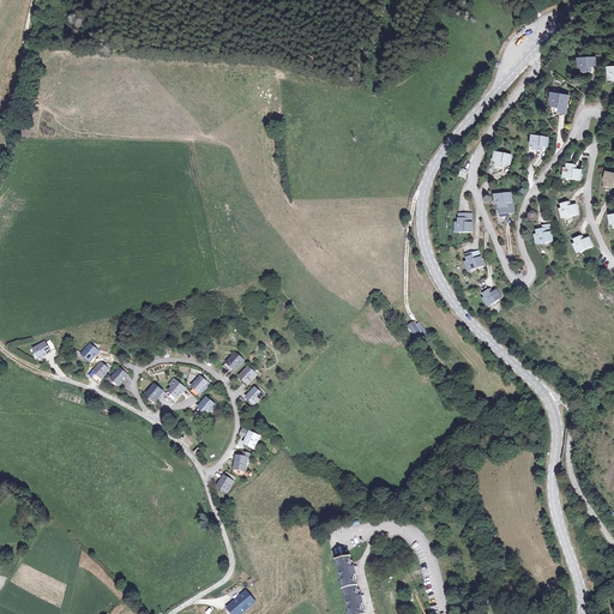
[(581,59),(581,73),(591,73),(591,68),(595,68),(595,59),(581,59)]
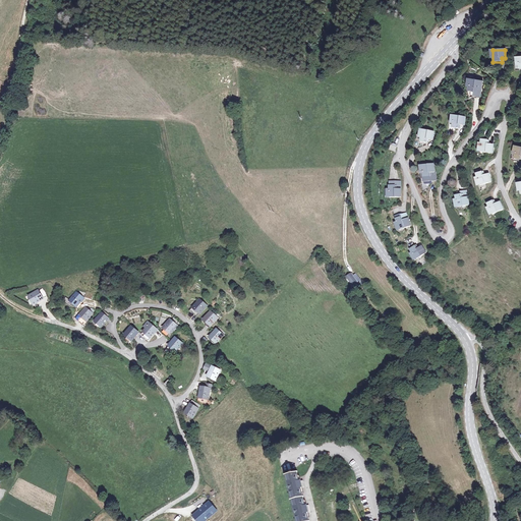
[(470,79),(467,92),(474,93),(474,97),(478,97),(481,81),(470,79)]
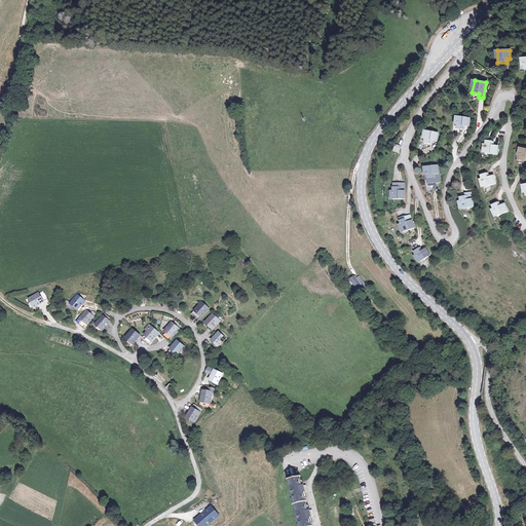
[(458,115),(455,128),(462,129),(463,125),(467,126),(468,118),(458,115)]
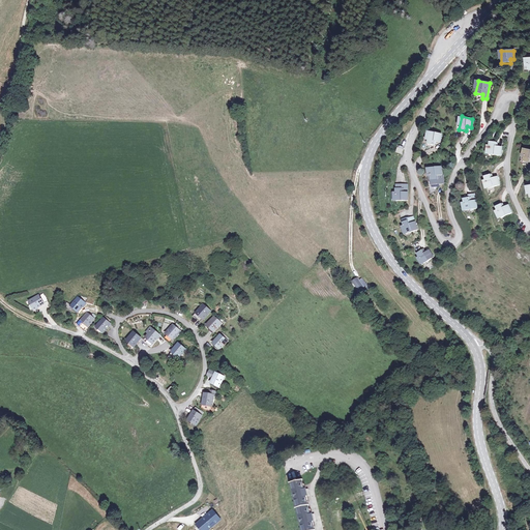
[(431,129),(429,142),(434,144),(435,140),(441,141),(443,133),(431,129)]
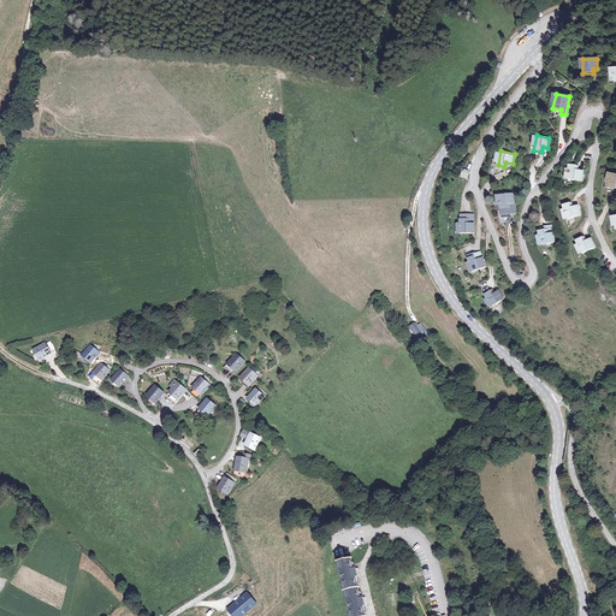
[(570,165),(568,179),(582,181),(584,172),(576,172),(576,165),(570,165)]
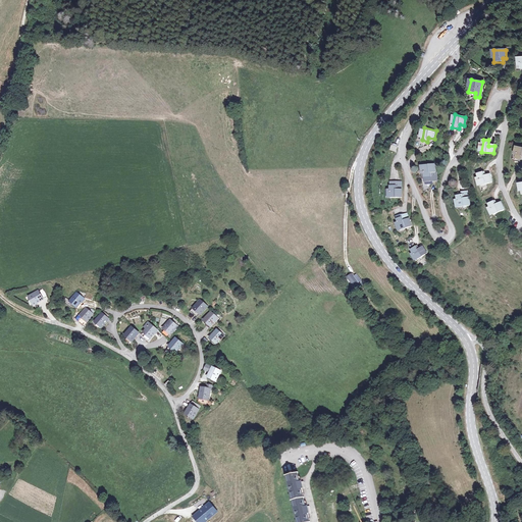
[(435,163),(423,164),(424,183),(432,181),(432,179),(432,178),(436,178),(436,171),(435,171),(435,163)]
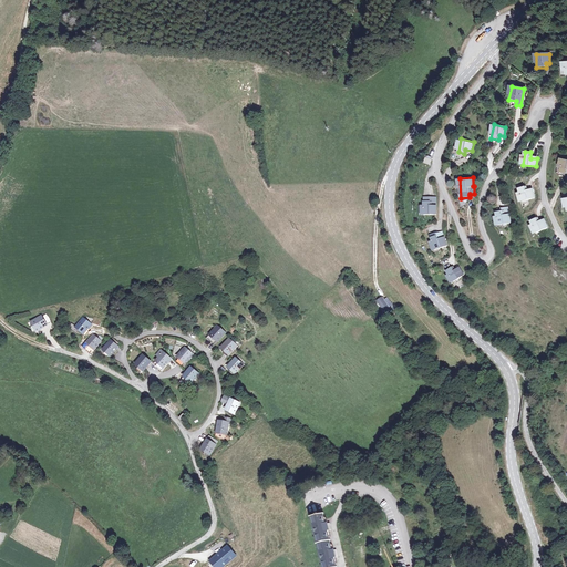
[(517,188),(521,200),(533,198),(531,188),(525,189),(524,187),(517,188)]
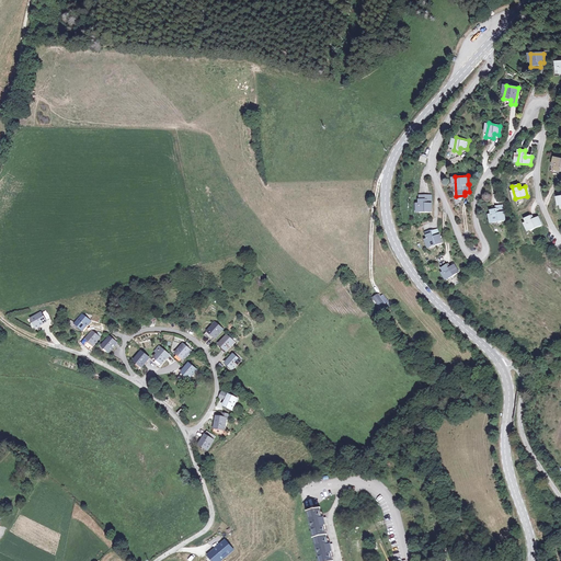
[(416,199),(418,213),(428,213),(428,194),(418,194),(418,199),(416,199)]
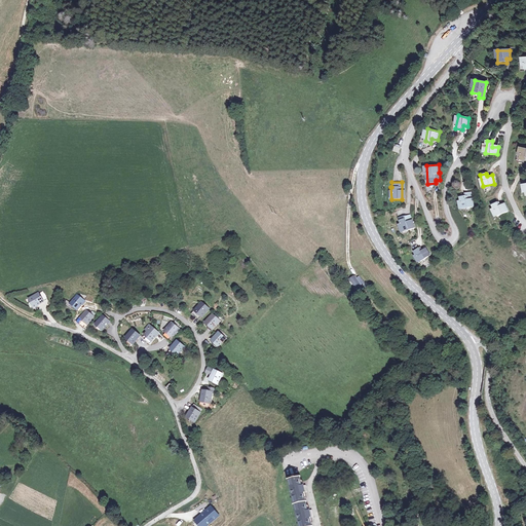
[(460,195),(462,208),(475,205),(474,197),(468,198),(468,194),(460,195)]
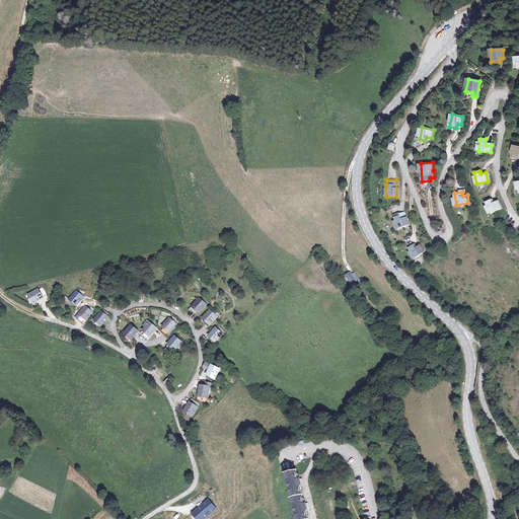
[(485,202),(490,214),(500,209),(497,201),(491,203),(490,200),(485,202)]
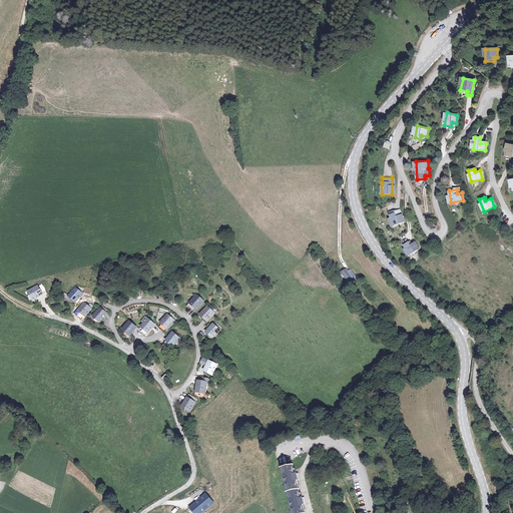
[(390,215),(393,226),(403,223),(399,208),(392,210),(393,214),(390,215)]
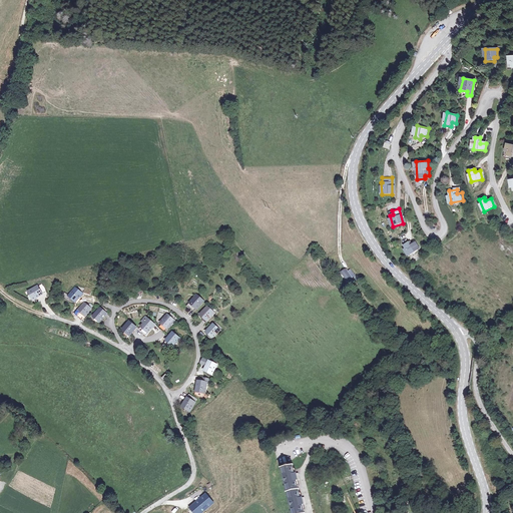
[(403,245),(408,257),(418,250),(415,243),(411,245),(409,241),(403,245)]
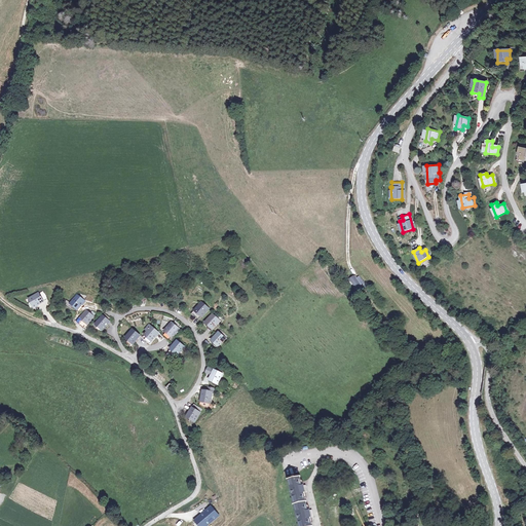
[(347,277),(357,293),(367,286),(362,277),(358,279),(353,273),(347,277)]
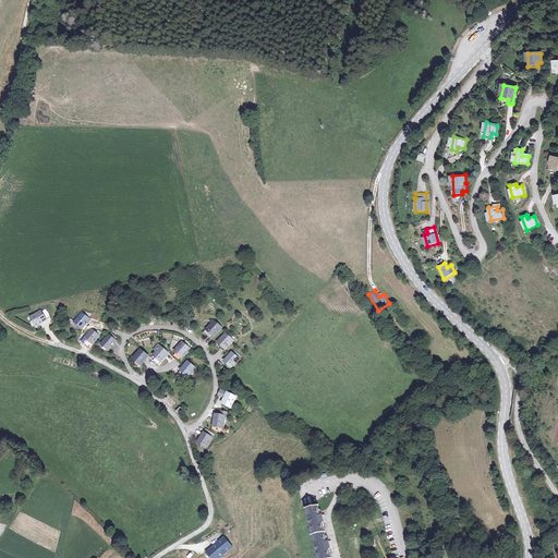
[(100,298),(99,302),(107,304),(109,298),(100,295),(100,298)]
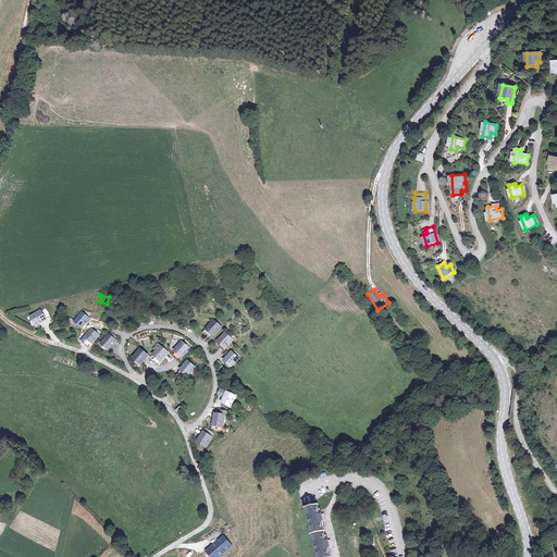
[(83,307),(74,319),(83,324),(90,313),(98,316),(100,309),(93,307),(91,309),(83,307)]
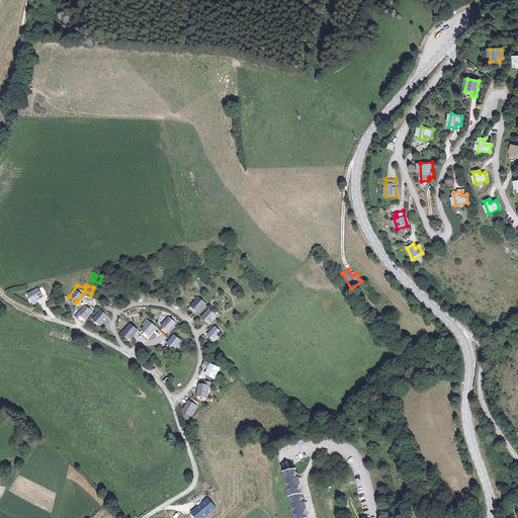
[(45,294),(39,286),(27,294),(31,303),(45,294)]
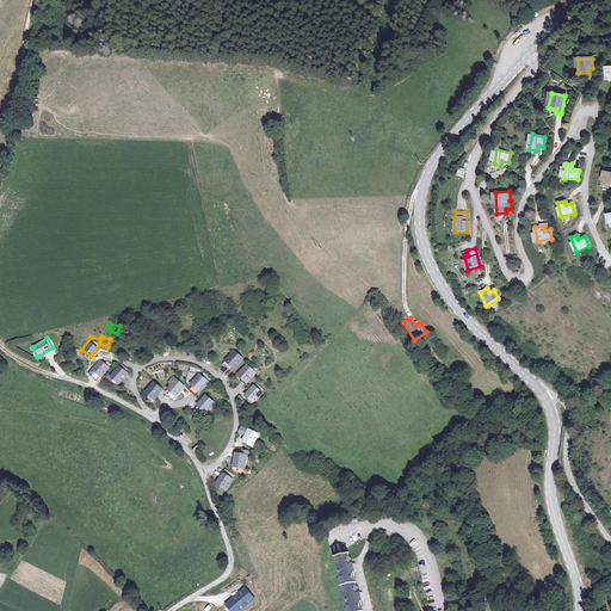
[(233,352),(227,360),(234,366),(241,358),(233,352)]
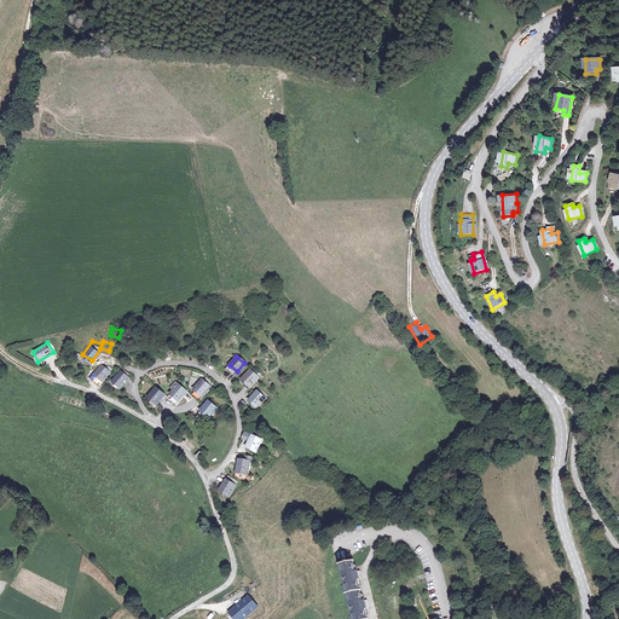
[(110,374),(103,366),(96,375),(102,382),(110,374)]
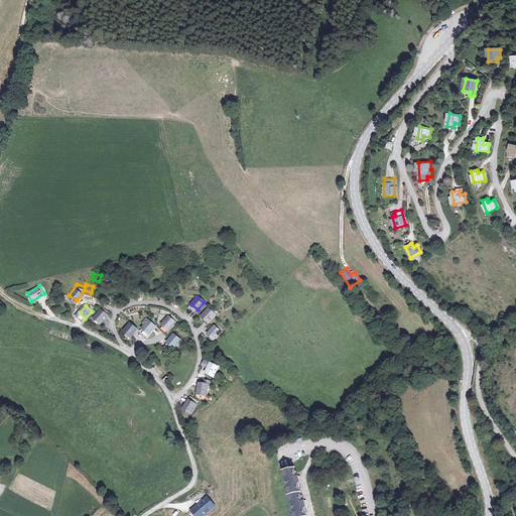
[(215,313),(209,308),(203,315),(209,320),(215,313)]
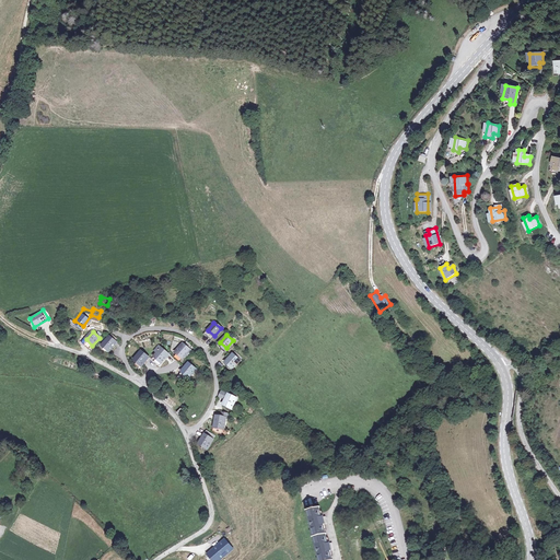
[(111,351),(117,342),(109,337),(103,346),(111,351)]
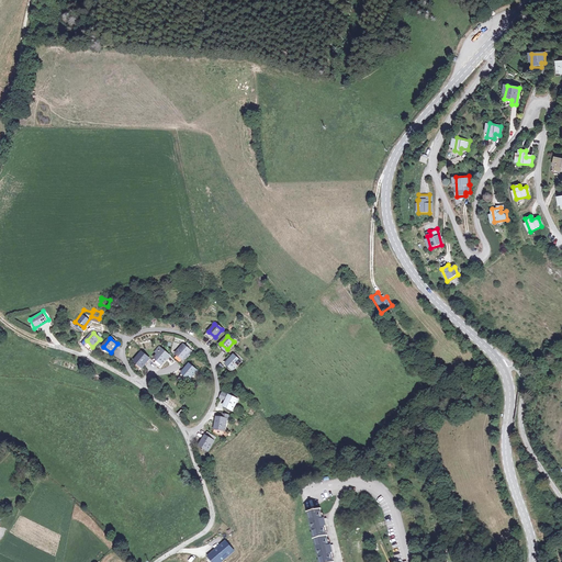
[(191,351),(184,345),(177,352),(181,359),(191,351)]
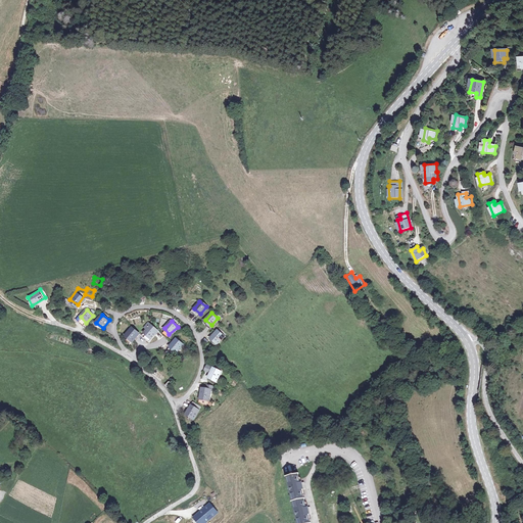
[(146,328),(144,332),(142,334),(145,336),(144,336),(149,340),(151,338),(151,337),(157,329),(147,322),(144,326),(146,328)]
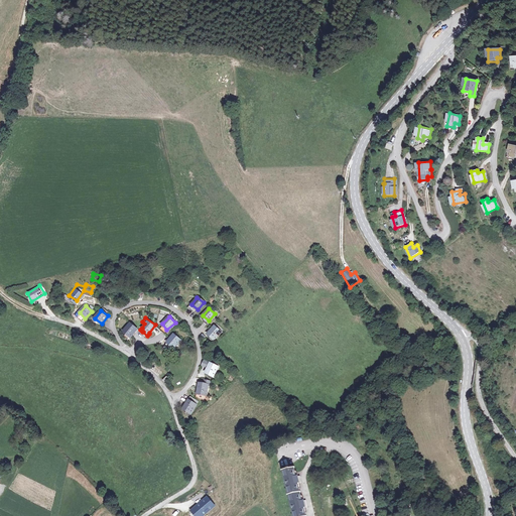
[(123,332),(130,336),(136,327),(129,323),(123,332)]
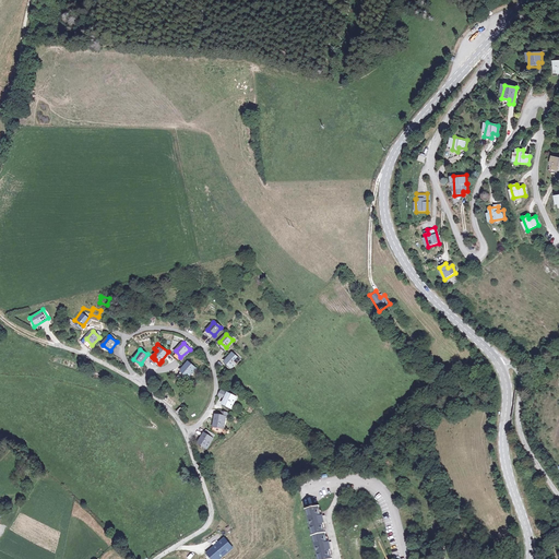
[(236,351),(233,354),(239,360),(242,358),(236,351)]
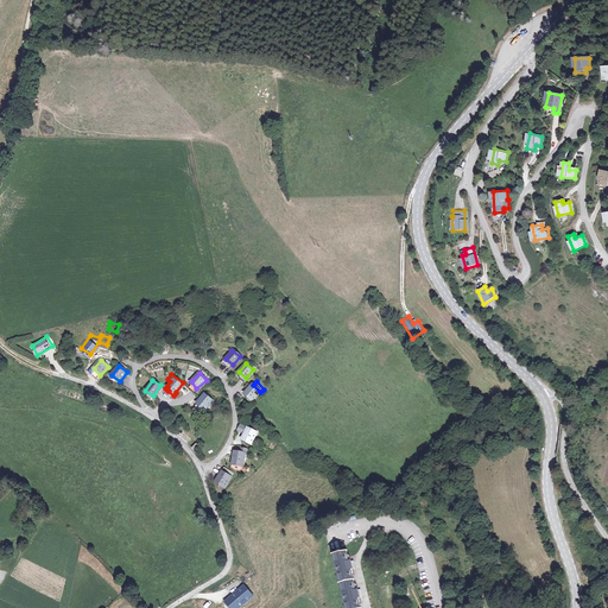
[(260,392),(253,385),(244,393),(252,400),(260,392)]
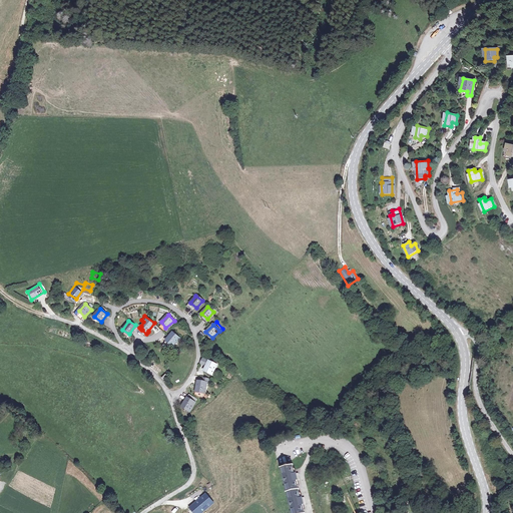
[(172,345),(174,343),(178,338),(173,333),(166,340),(168,342),(172,345)]
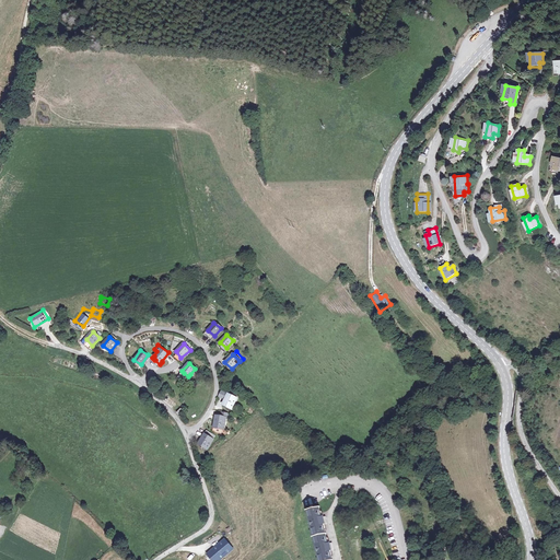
[(231,406),(235,397),(229,394),(223,403),(228,404),(231,406)]
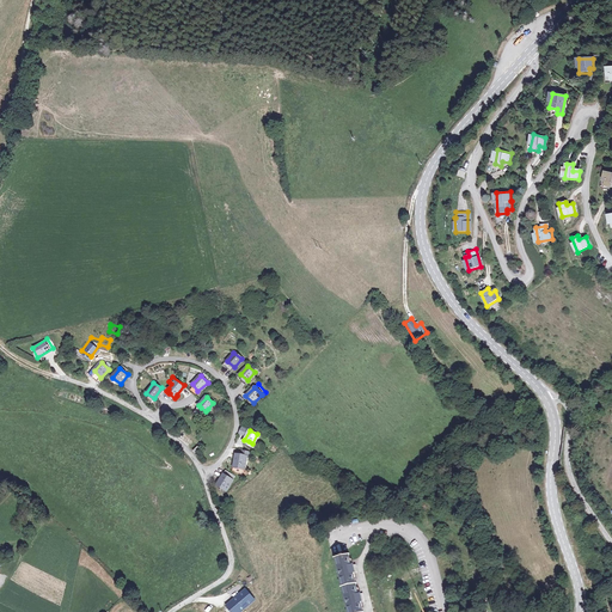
[(244,469),(246,458),(242,457),(237,456),(233,466),(244,469)]
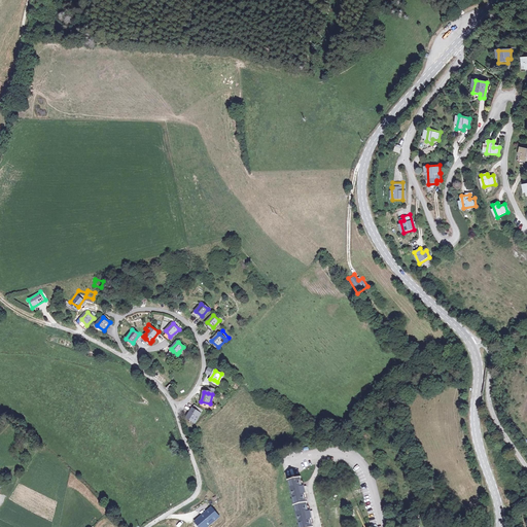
[(202,411),(195,406),(185,417),(192,422),(202,411)]
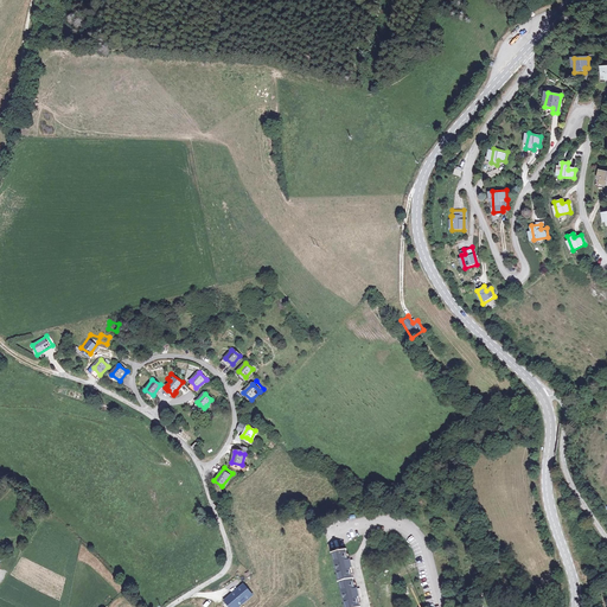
[(347,548),(333,551),(346,606),(362,606),(359,595),(362,595),(360,586),(357,587),(353,568),(356,567),(355,558),(351,558),(347,548)]
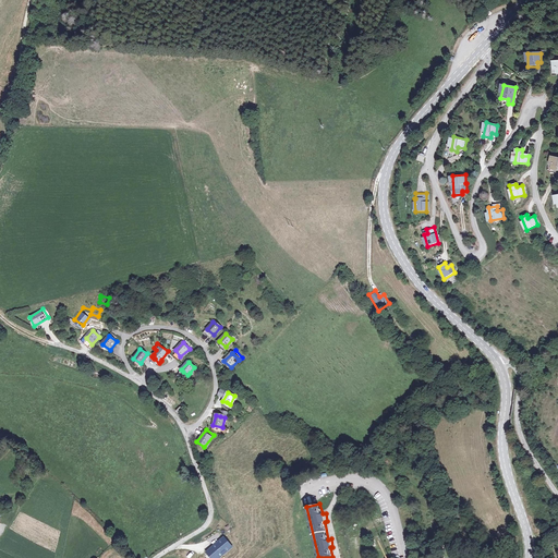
[(219,557),(232,548),(223,537),(206,552),(211,557),(219,557)]
